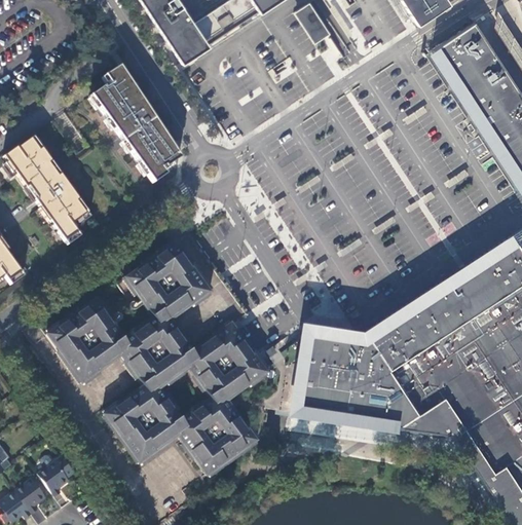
[(142,0),(184,63),(278,0),(402,0),(406,6),(416,22),(431,13),(432,15),(449,4),(455,0),(230,0),(207,15),(195,23),(181,0),(142,0)]
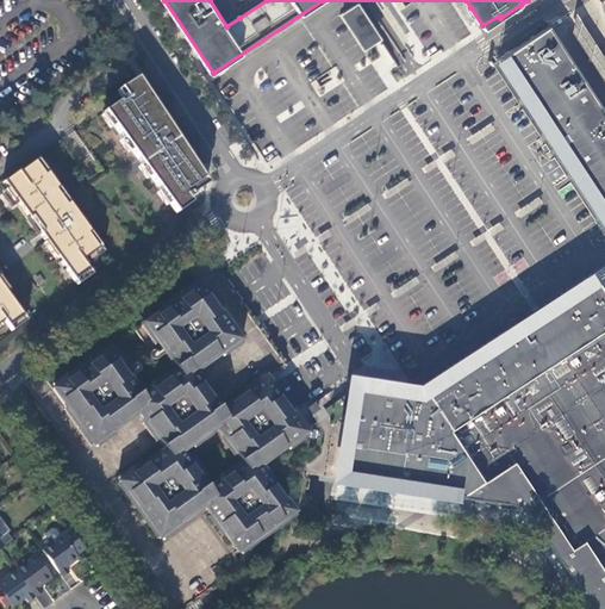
[(384,39),(361,5),(344,16),(367,50),(384,39)]
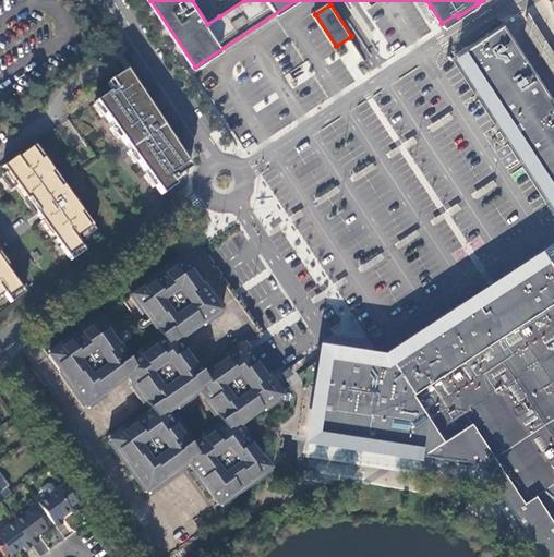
[(553,47),(530,11),(527,28),(553,69),(553,47)]
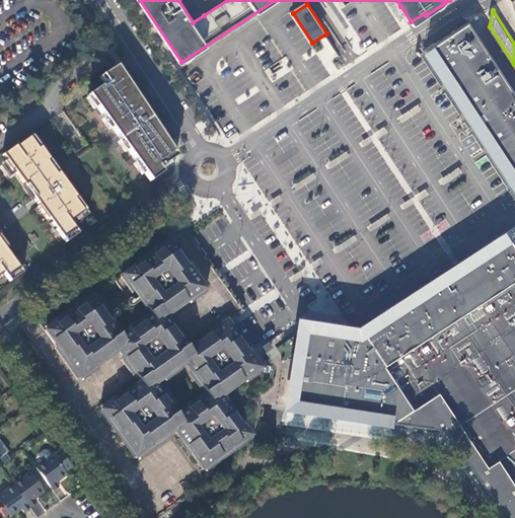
[(514,90),(469,22),(427,50),(455,92),(470,117),(481,131),(492,149),(503,166),(514,182),(514,90)]
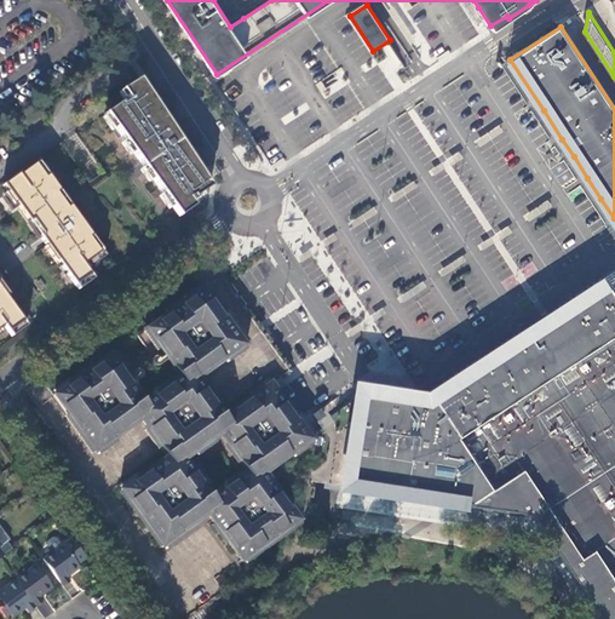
[(110,113),(183,219),(199,207),(193,199),(216,182),(143,76),(126,89),(133,99),(127,104),(126,102),(110,113)]
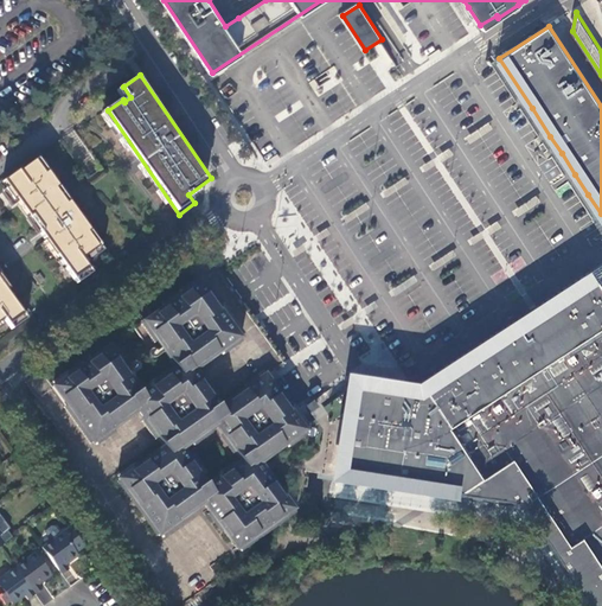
[(49,173),(39,160),(23,171),(23,170),(7,180),(12,187),(8,189),(17,201),(20,199),(33,217),(36,216),(42,223),(39,225),(77,280),(93,269),(85,260),(102,248),(91,233),(94,231),(72,202),(70,203),(61,189),(63,187),(51,171),(49,173)]
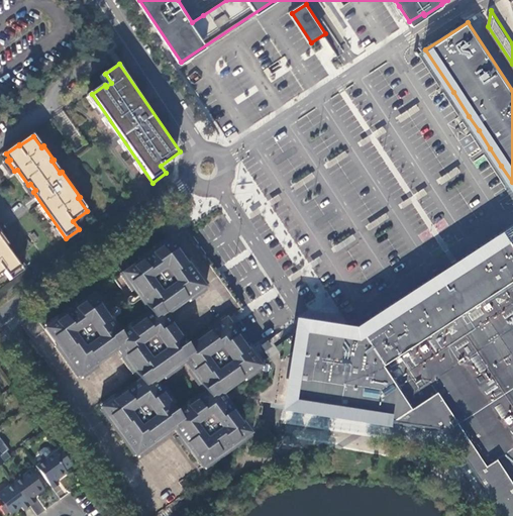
[(302,337),(297,371),(293,409),(423,428),(449,432),(460,449),(475,471),(490,494),(494,500),(500,509),(504,515),(512,515),(512,237),(507,229),(468,254),(459,260),(452,265),(441,272),(433,277),(422,284),(395,301),(394,303),(385,308),(378,313),(369,319),(360,325),(348,332),(303,325),(303,330),(302,337)]
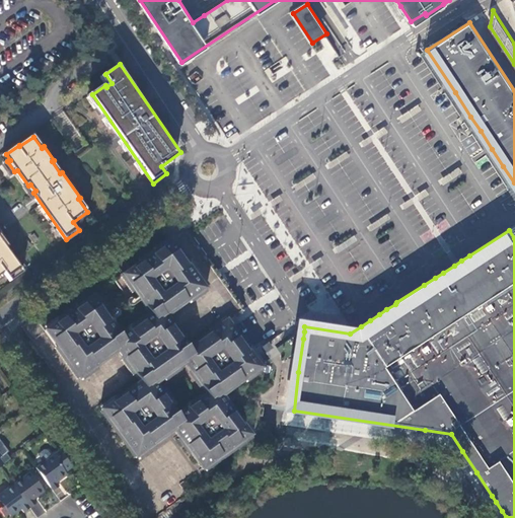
[(0,235),(0,277),(6,273),(10,279),(23,270),(8,249),(11,247),(2,234),(0,235)]
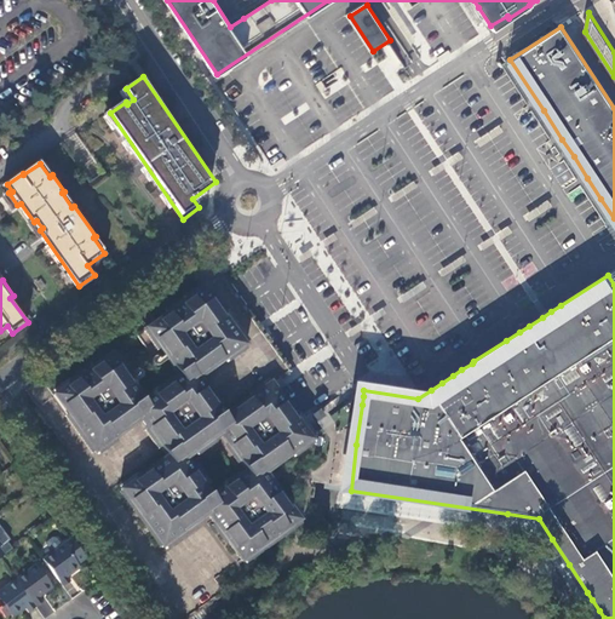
[(213,517),(247,563),(309,520),(308,519),(309,516),(294,497),(293,498),(280,480),(275,473),(279,470),(297,458),(300,456),(303,458),(314,450),(321,445),(316,437),(276,380),(228,414),(205,380),(251,347),(208,287),(150,330),(183,377),(148,402),(114,355),(57,395),(98,453),(144,420),(170,456),(124,488),(167,549),(213,517)]
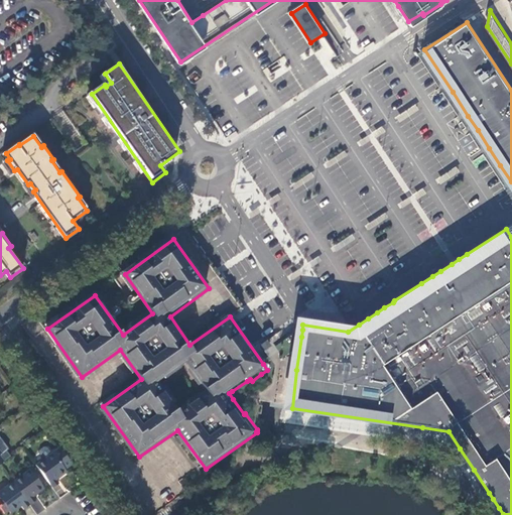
[(263,364),(267,370),(261,374),(252,381),(250,379),(247,381),(232,391),(229,393),(233,399),(244,414),(245,413),(257,429),(261,426),(262,421),(264,404),(272,405),(275,405),(292,408),(296,370),(301,337),(275,355),(272,357),(263,364)]
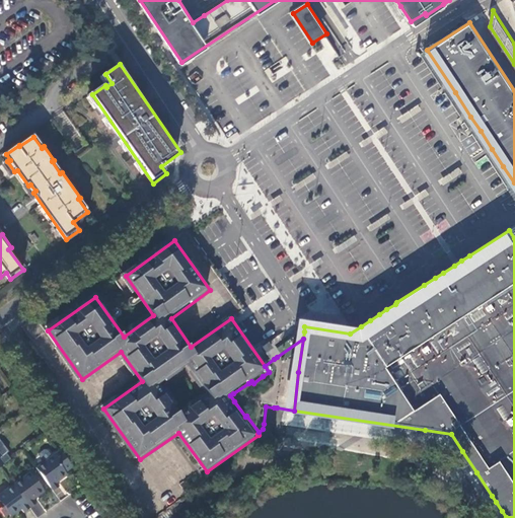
[(0,469),(4,467),(9,463),(4,457),(5,455),(0,448),(0,469)]
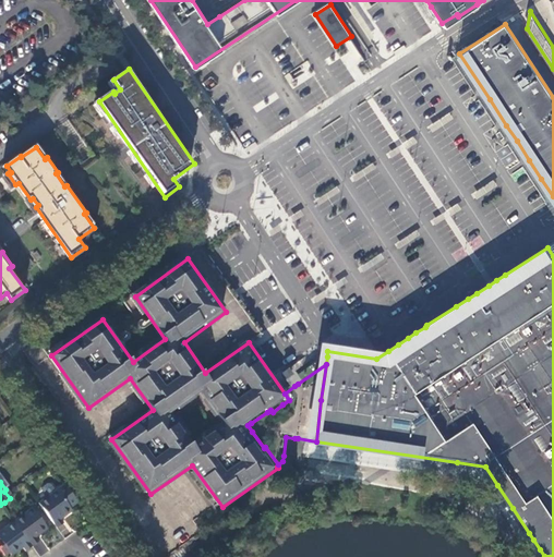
[(75,507),(83,501),(70,484),(44,503),(59,522),(62,527),(69,522),(65,518),(76,509),(75,507)]
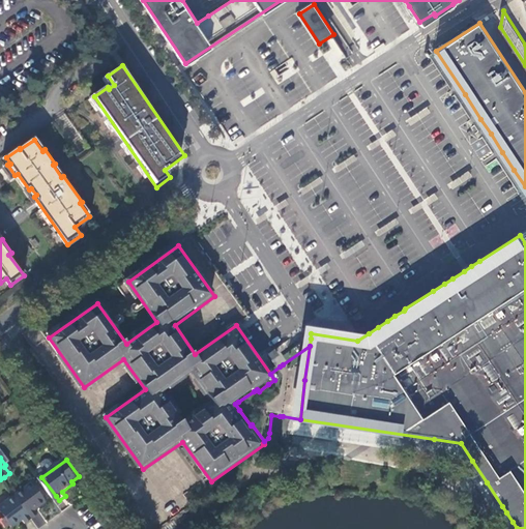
[(19,495),(36,518),(41,513),(38,509),(56,496),(41,477),(19,495)]
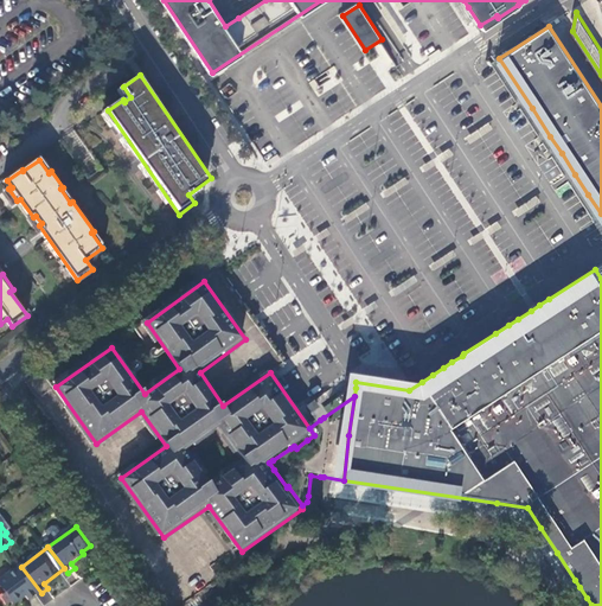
[(34,599),(42,593),(21,567),(1,581),(4,585),(0,587),(0,589),(12,605),(17,601),(18,603),(31,594),(34,599)]
